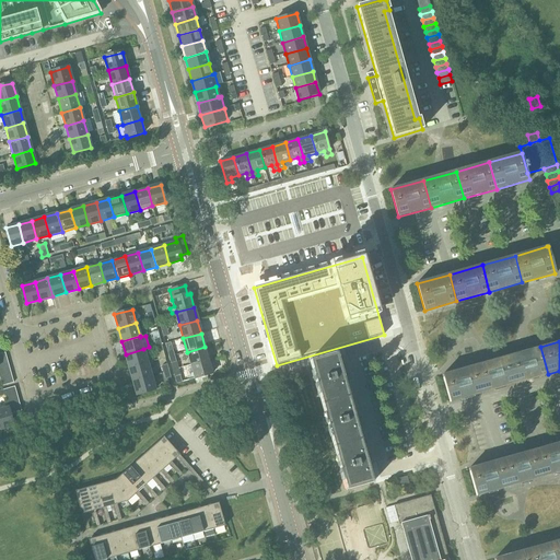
[(171,342),(165,343),(168,357),(174,356),(171,342)]
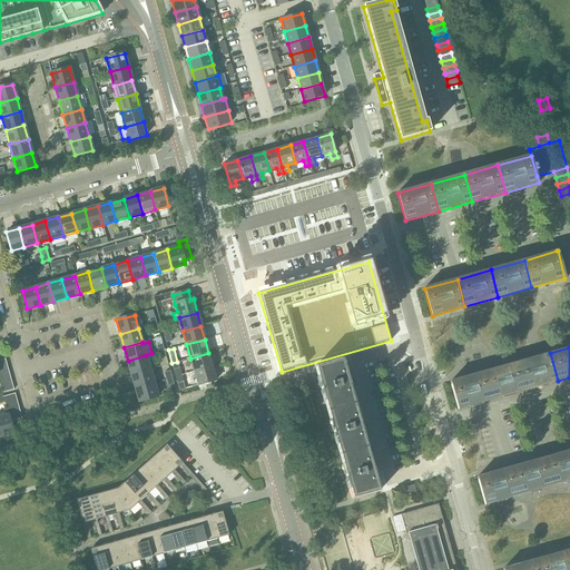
[(208,353),(190,359),(194,372),(213,366),(208,353)]
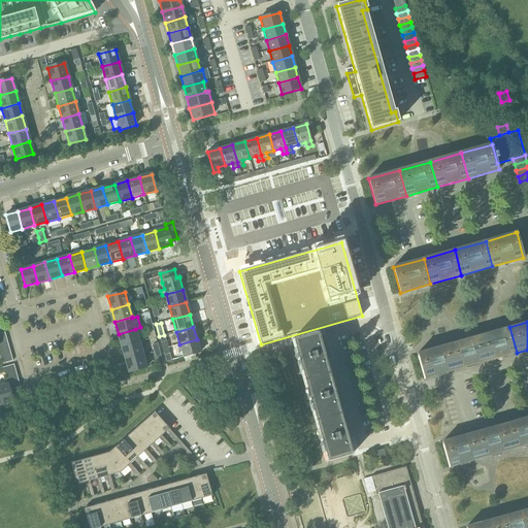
[(517,353),(509,327),(479,336),(486,361),(517,353)]
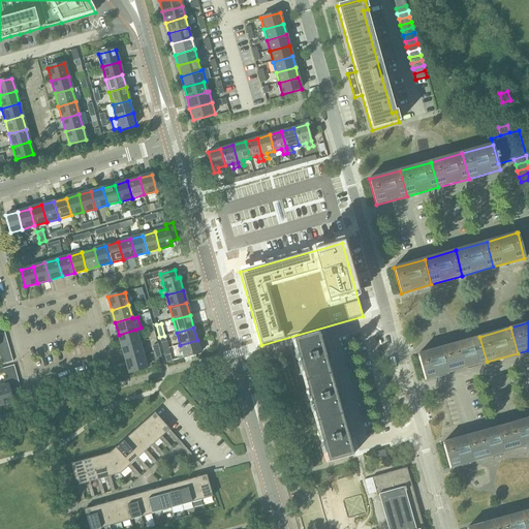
[(135,330),(119,335),(122,347),(139,343),(135,330)]
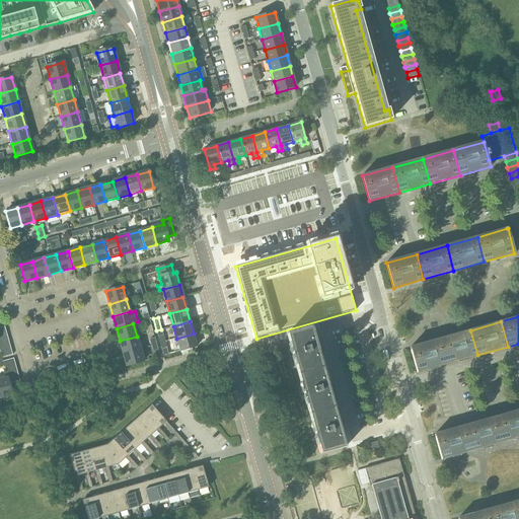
[(311,326),(286,334),(298,374),(322,368),(322,367),(322,363),(323,350),(318,350),(317,345),(316,345),(311,328),(312,328),(311,327),(311,326)]
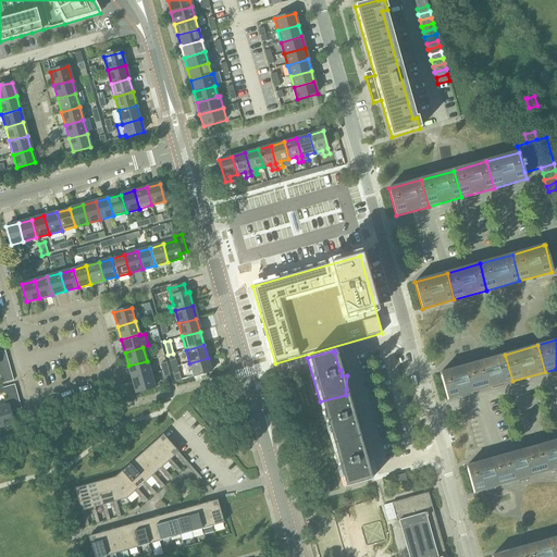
[(173,354),(168,355),(172,368),(177,367),(173,354)]
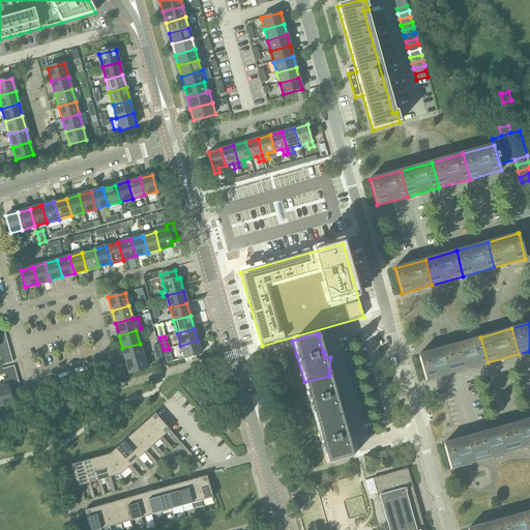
[(480,337),(449,346),(457,372),(488,362),(480,337)]
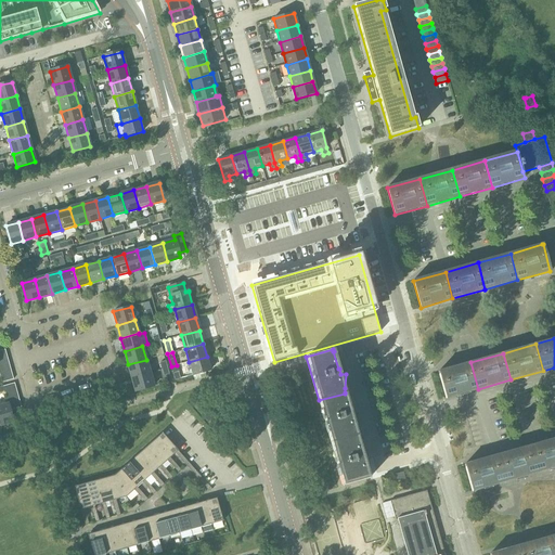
[(207,357),(189,362),(193,374),(192,374),(193,375),(210,370),(207,357)]
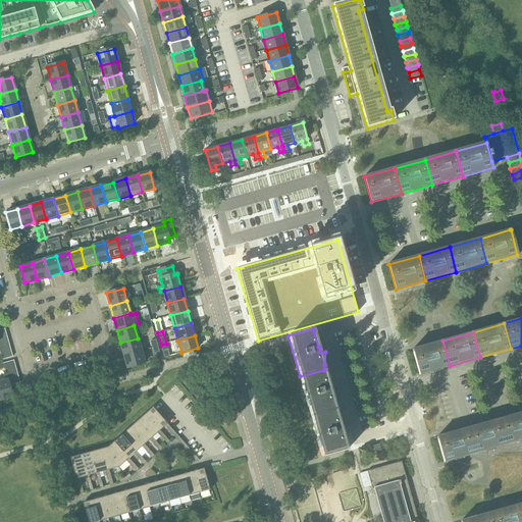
[(138,338),(120,343),(124,356),(141,351),(138,338)]
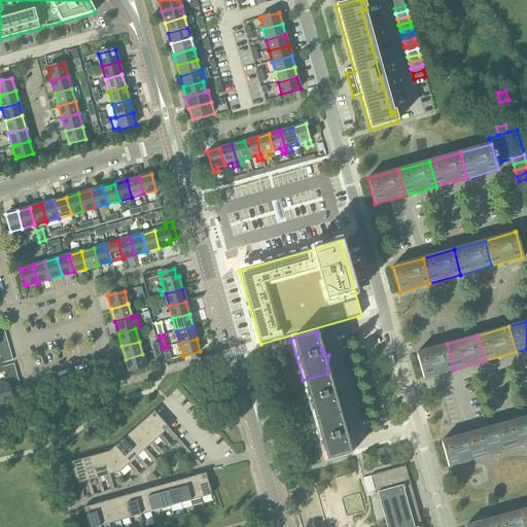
[(454,370),(447,344),(416,353),(423,378),(454,370)]
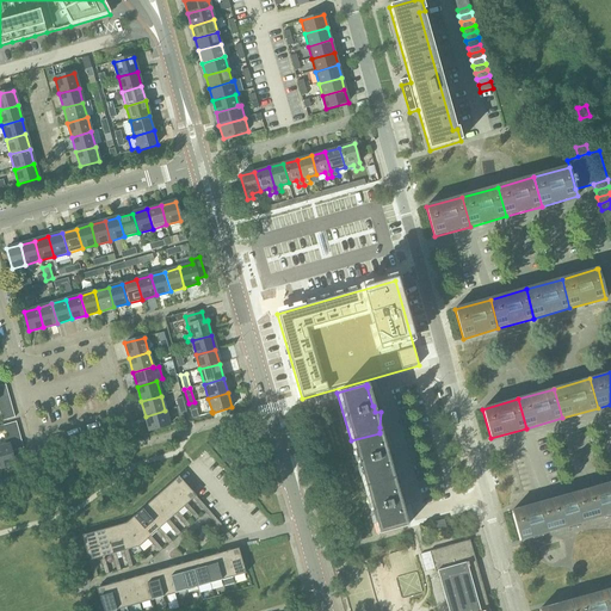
[(195,402),(189,403),(191,412),(192,419),(198,417),(195,402)]
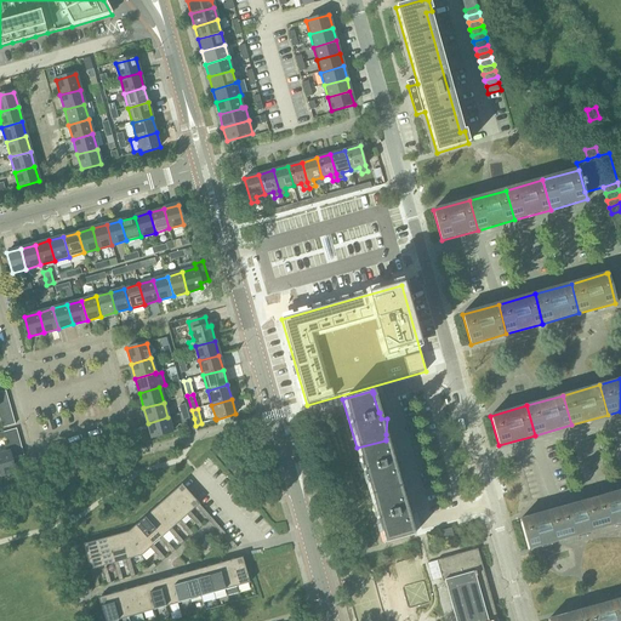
[(0,414),(0,421),(13,417),(11,411),(0,414)]
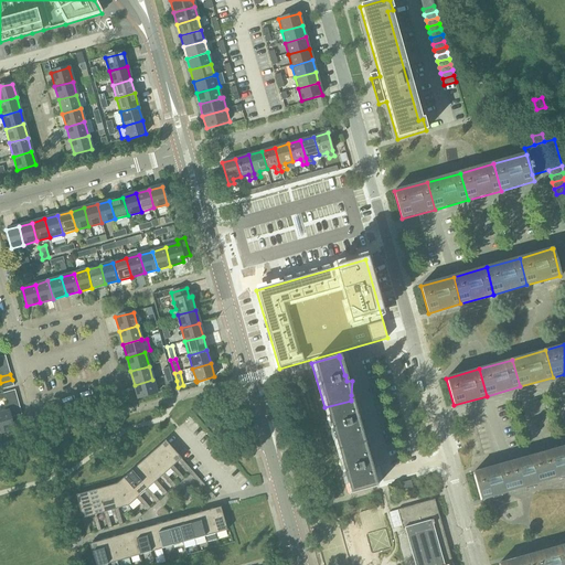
[(0,383),(1,390),(13,386),(12,380),(0,383)]
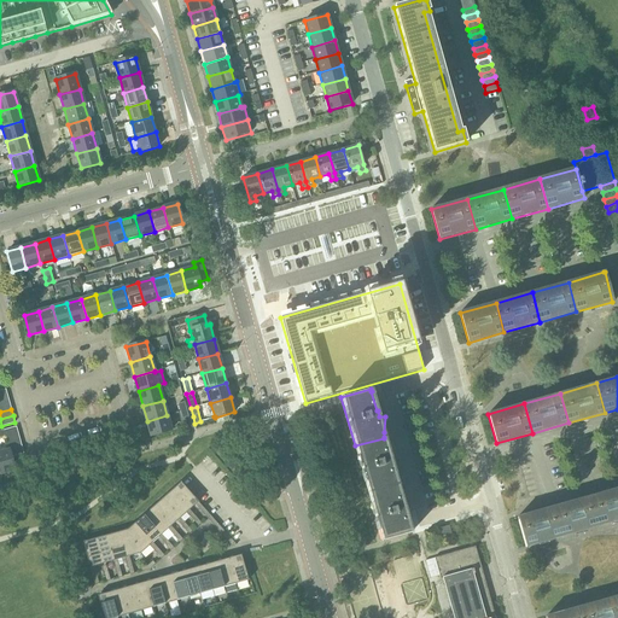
[(167,415),(147,421),(151,436),(172,430),(167,415)]
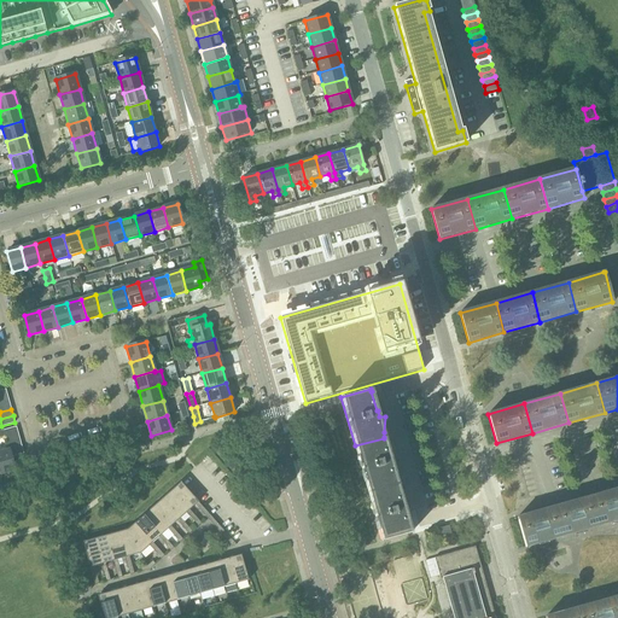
[(16,427),(4,431),(5,436),(5,437),(18,433),(16,427)]
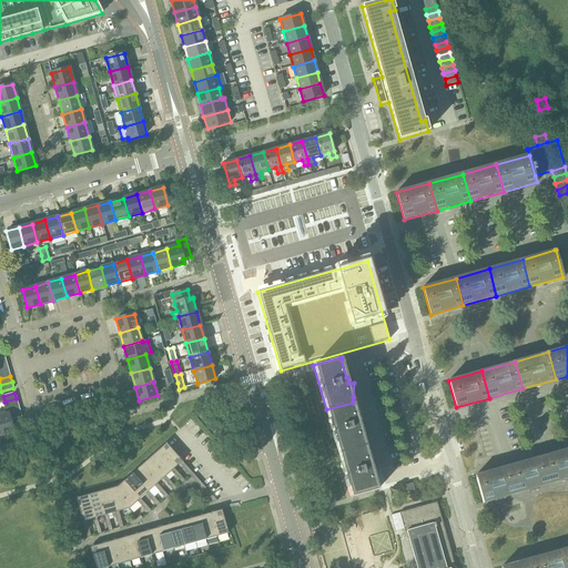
[(18,405),(17,398),(4,402),(7,408),(18,405)]
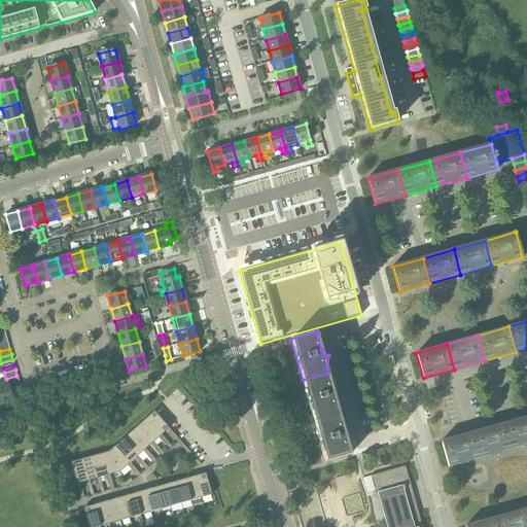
[(327,374),(303,380),(314,421),(339,414),(339,413),(339,409),(340,396),(335,395),(334,390),(332,390),(327,374)]
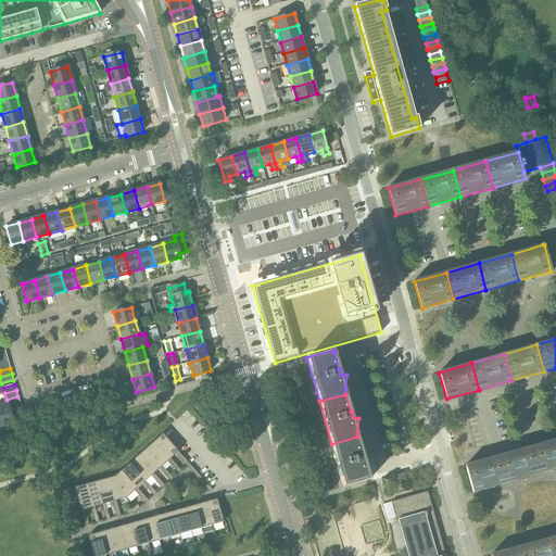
[(8,405),(20,402),(17,396),(7,400),(8,405)]
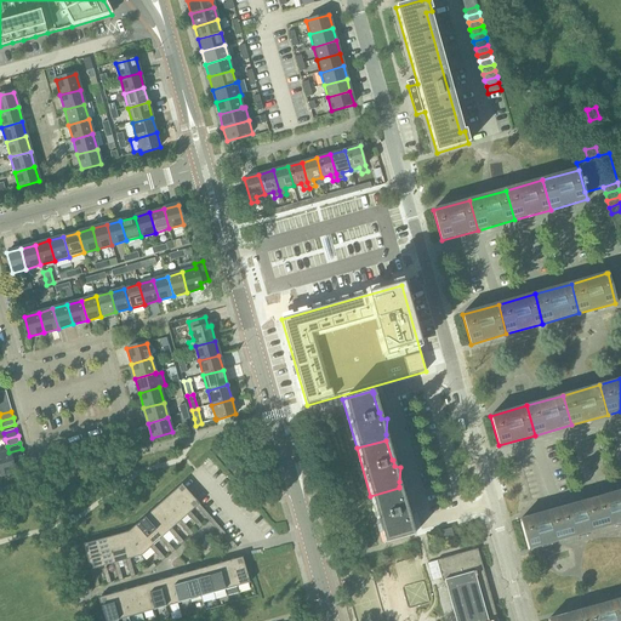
[(9,453),(11,460),(24,456),(22,449),(9,453)]
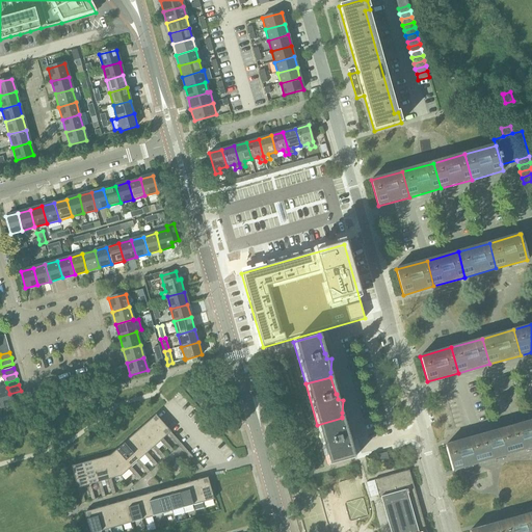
[(0,407),(12,405),(9,394),(7,388),(0,390),(0,407)]
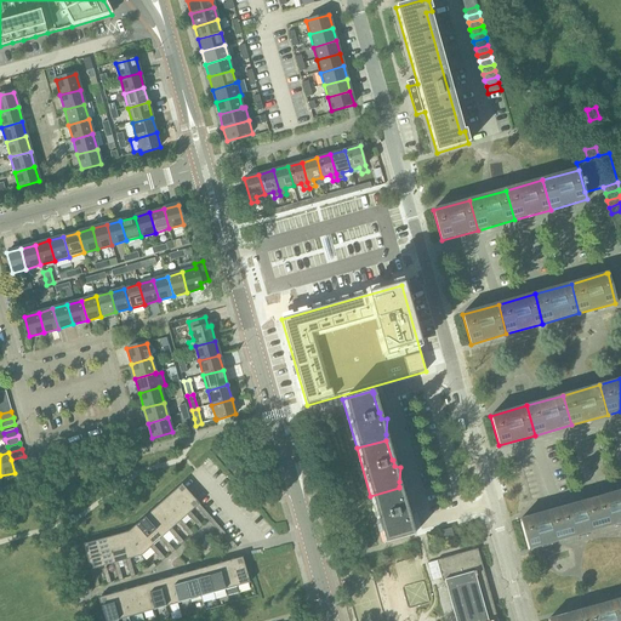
[(182,484),(172,493),(175,494),(191,512),(197,507),(209,520),(211,518),(183,486),(182,484)]
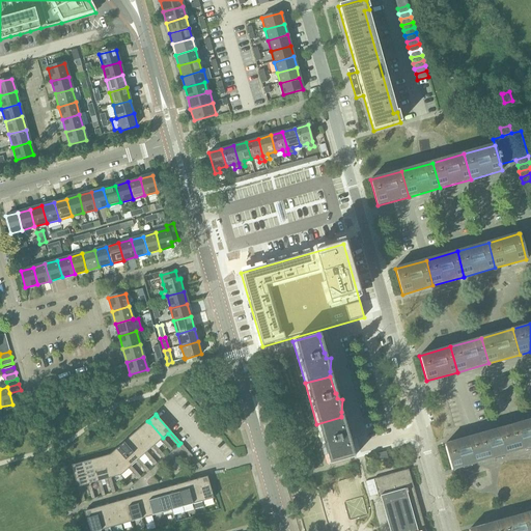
[(341,417),(316,424),(328,464),(328,465),(354,458),(354,457),(353,456),(353,452),(354,440),(350,440),(348,440),(347,434),(346,435),(346,434),(341,417)]
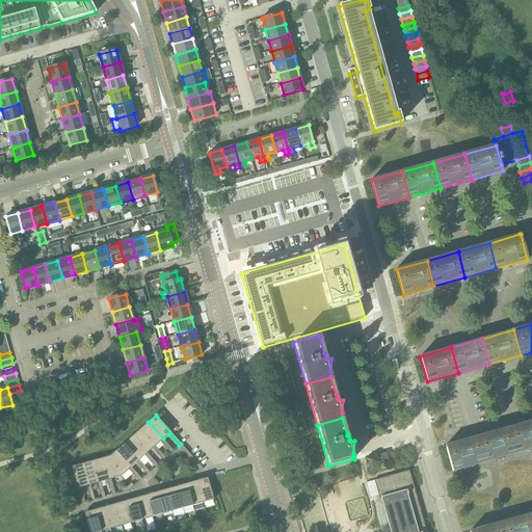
[(531,420),(507,427),(514,453),(531,448),(531,420)]
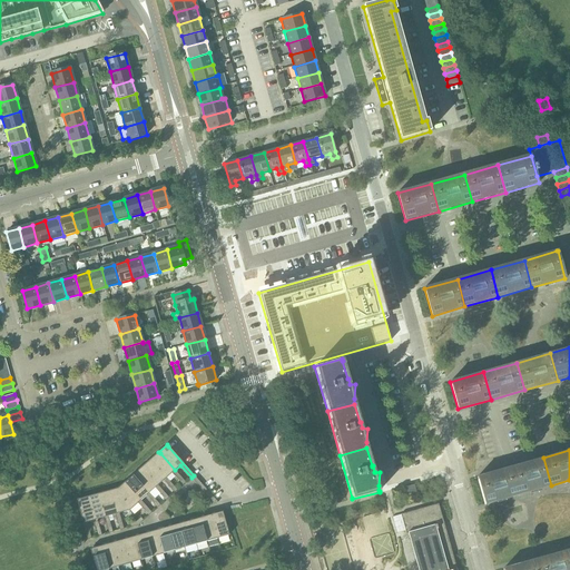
[(158,452),(150,460),(151,461),(166,478),(172,473),(177,479),(180,477),(175,470),(160,453),(158,452)]
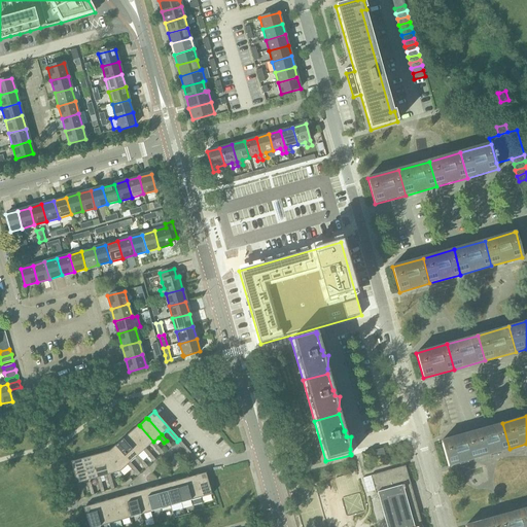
[(472,432),(479,458),(510,449),(502,423),(472,432)]
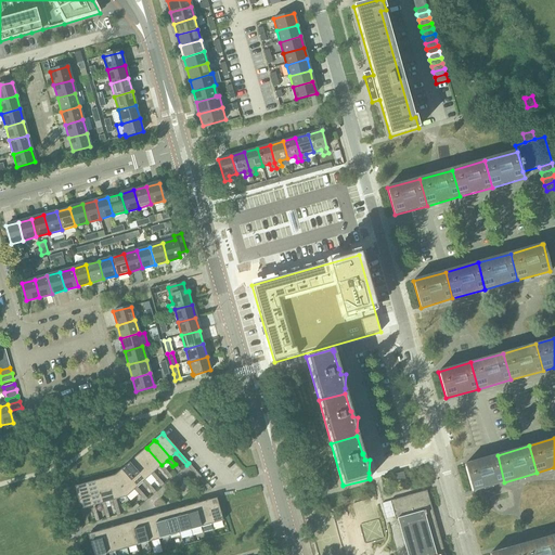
[(146,448),(138,454),(139,456),(154,473),(159,467),(165,474),(167,472),(162,465),(147,449),(146,448)]
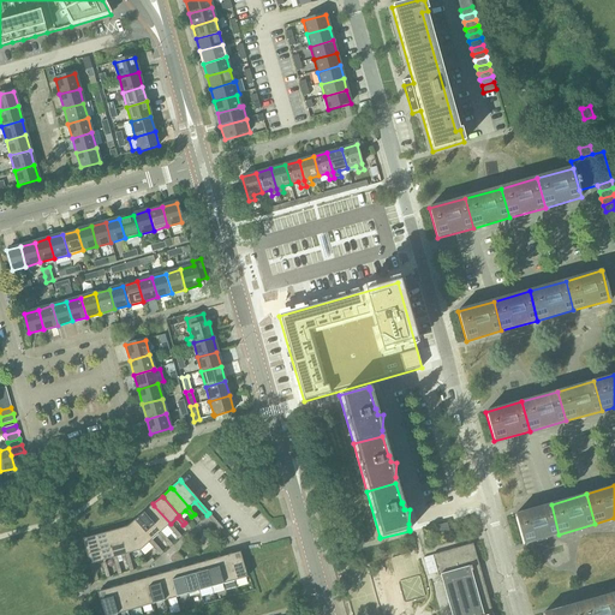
[(153,503),(143,512),(145,514),(161,532),(167,526),(173,533),(177,530),(171,524),(154,506),(153,503)]
